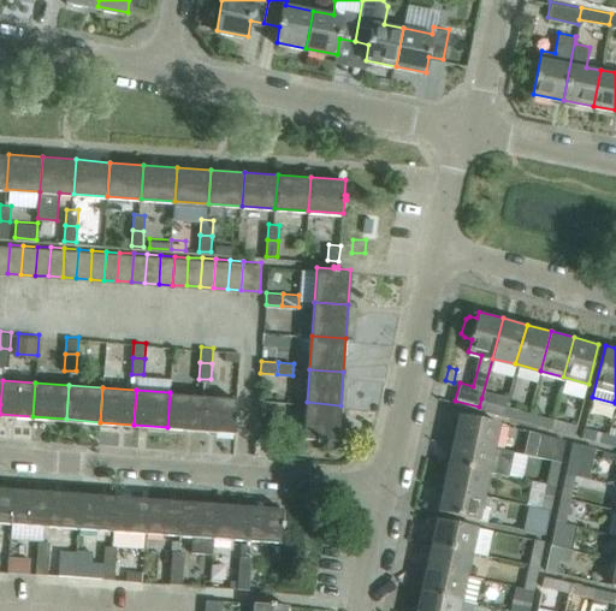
[(201,429),(203,395),(170,392),(167,427),(201,429)]
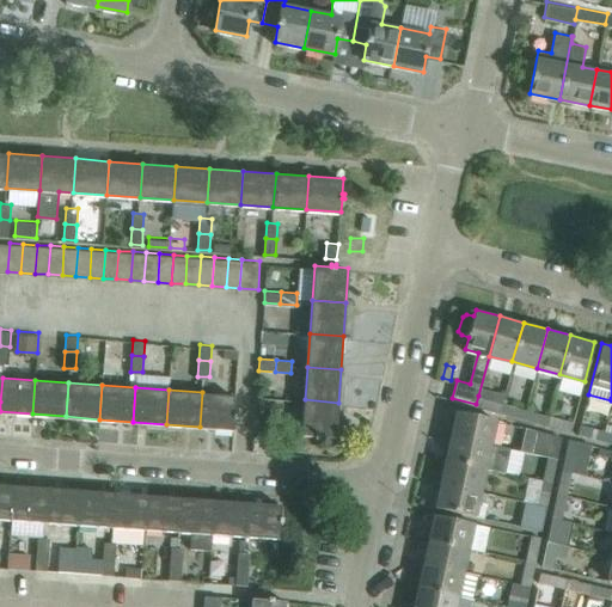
[(234,411),(236,394),(202,392),(200,427),(233,429),(234,416),(237,417),(237,411),(234,411)]
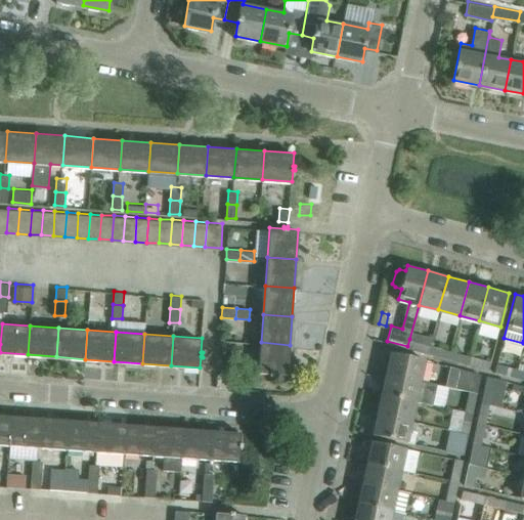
[(427,352),(429,344),(409,339),(407,346),(427,352)]
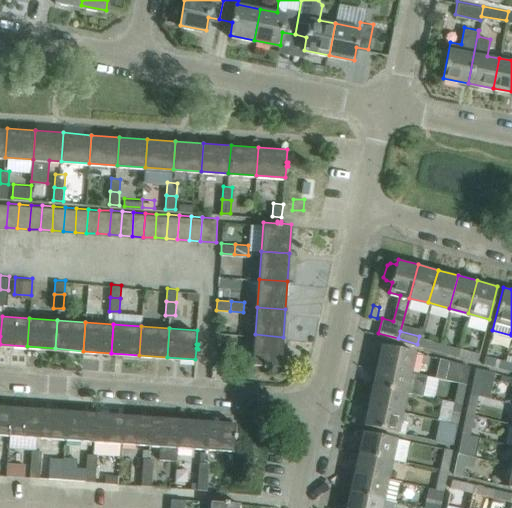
[(281,365),(283,337),(255,334),(253,363),(264,364),(264,366),(268,366),(268,364),(281,365)]
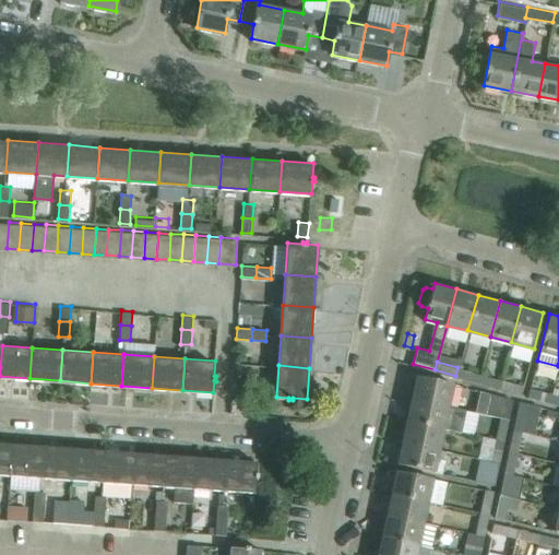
[(477,381),(479,374),(458,367),(455,376),(477,381)]
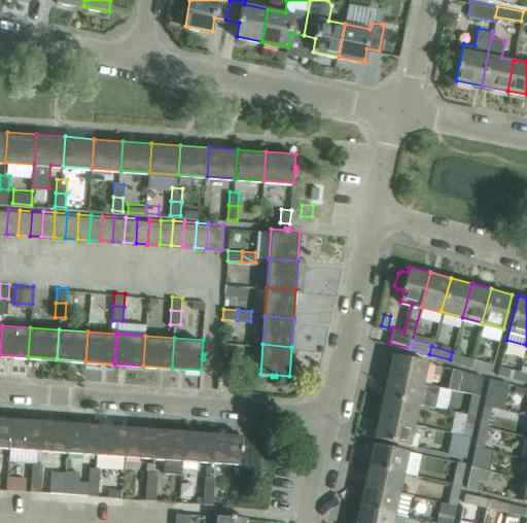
[(423,381),(428,360),(414,357),(393,352),(389,374),(423,381)]
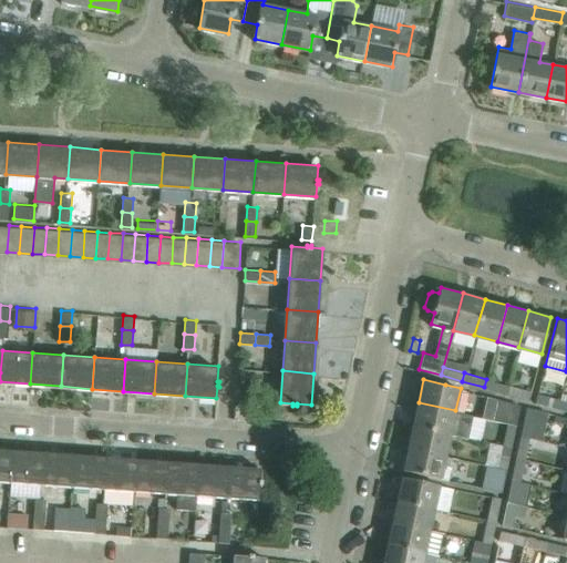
[(506,393),(508,385),(486,379),(484,387),(506,393)]
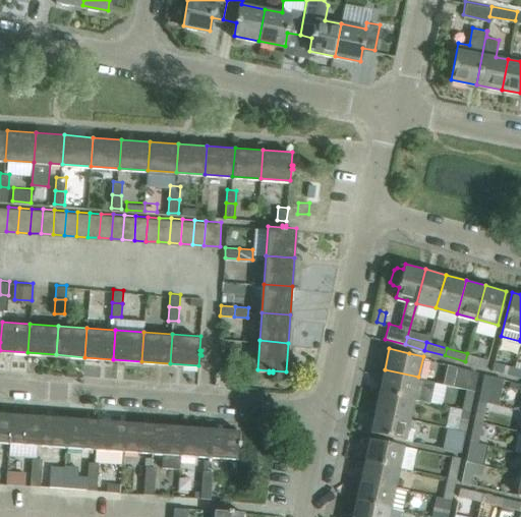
[(485,366),(487,359),(467,353),(465,361),(485,366)]
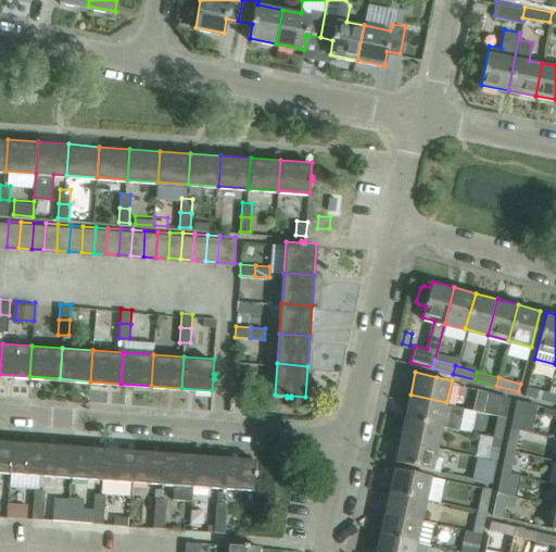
[(248,383),(232,381),(231,392),(247,393),(248,383)]
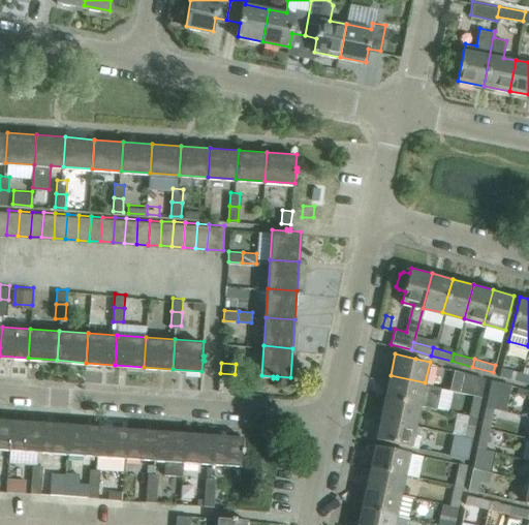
[(520,379),(522,371),(501,366),(499,374),(520,379)]
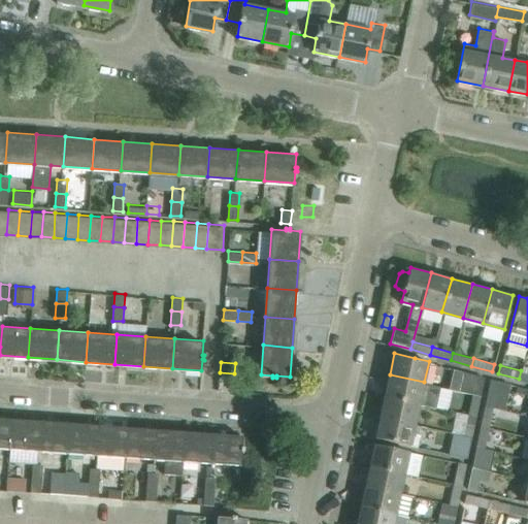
[(527,381),(527,372),(521,370),(519,379),(527,381)]
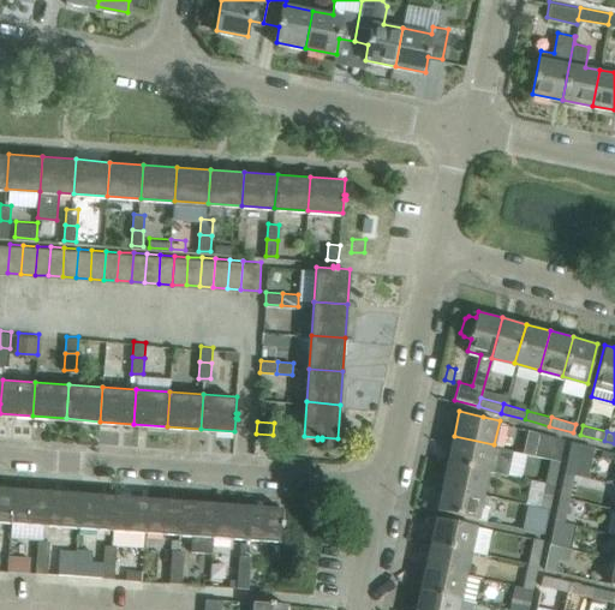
[(559,459),(563,437),(541,432),(536,453),(550,456),(559,459)]
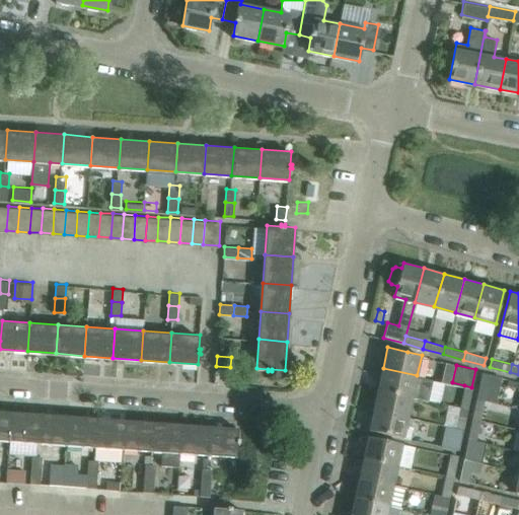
[(427,398),(432,378),(417,375),(383,368),(378,388),(413,395),(427,398)]
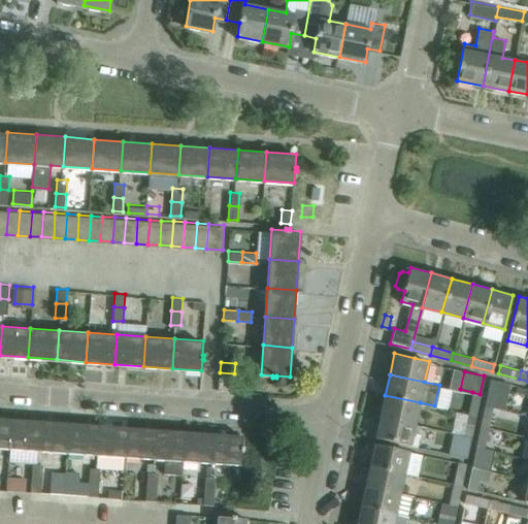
[(492,406),(497,380),(490,378),(484,404),(492,406)]
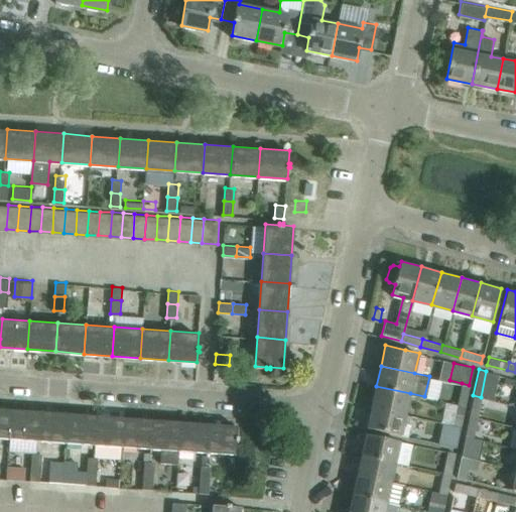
[(465,405),(469,385),(462,383),(458,404),(465,405)]
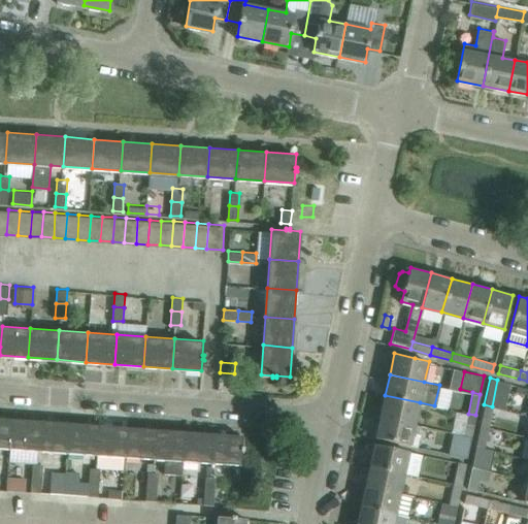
[(415,424),(420,402),(385,395),(381,416),(415,424)]
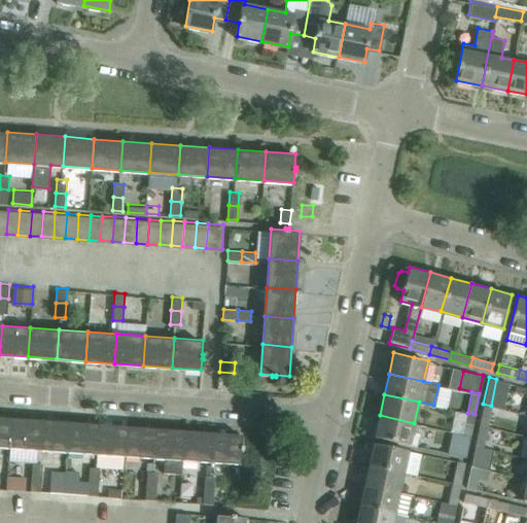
[(487,426),(491,406),(483,404),(479,424),(487,426)]
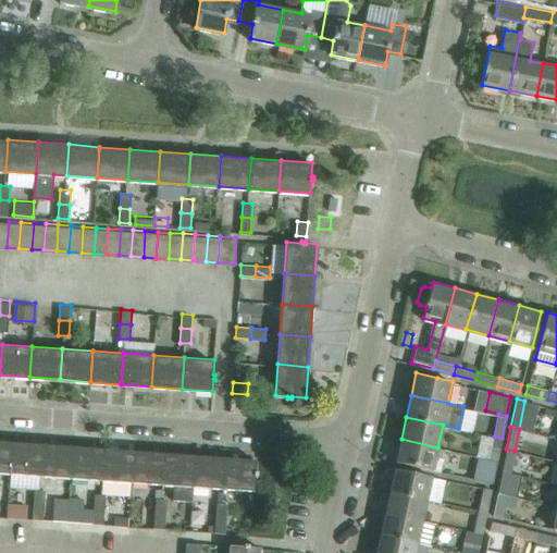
[(496,459),(502,438),(494,437),(489,458),(496,459)]
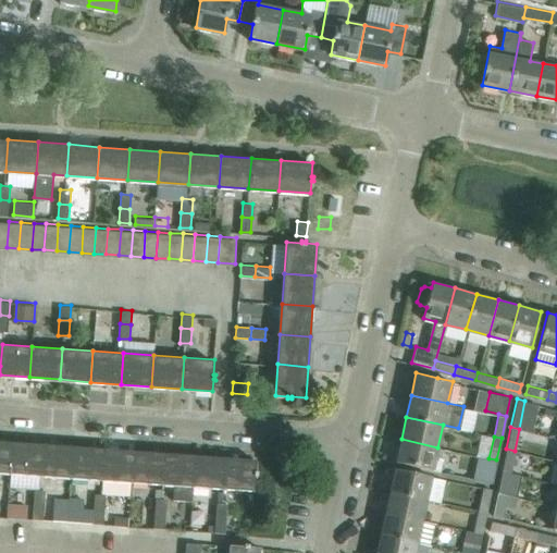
[(435,458),(437,447),(401,439),(400,445),(396,445),(394,446),(392,456),(394,458),(397,459),(397,461),(441,470),(443,459),(435,458)]
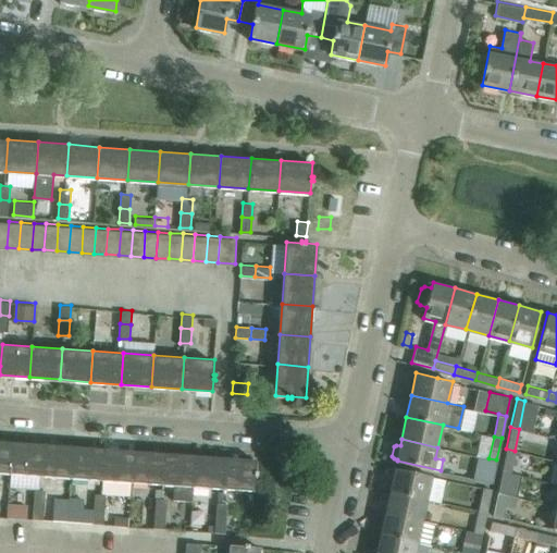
[(0,470),(11,472),(13,441),(0,440),(0,470)]
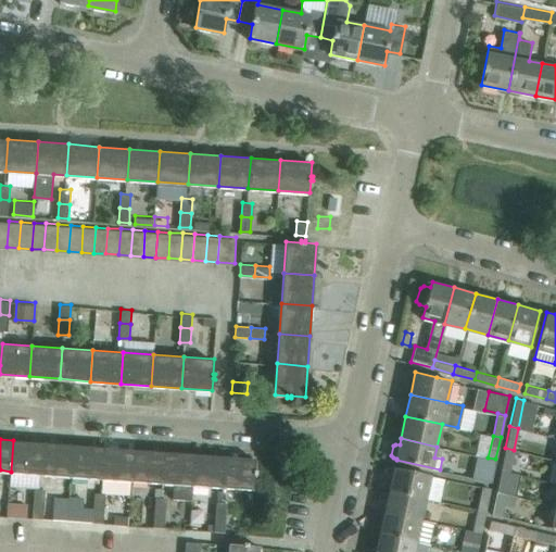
[(41,474),(43,442),(13,440),(11,472),(41,474)]
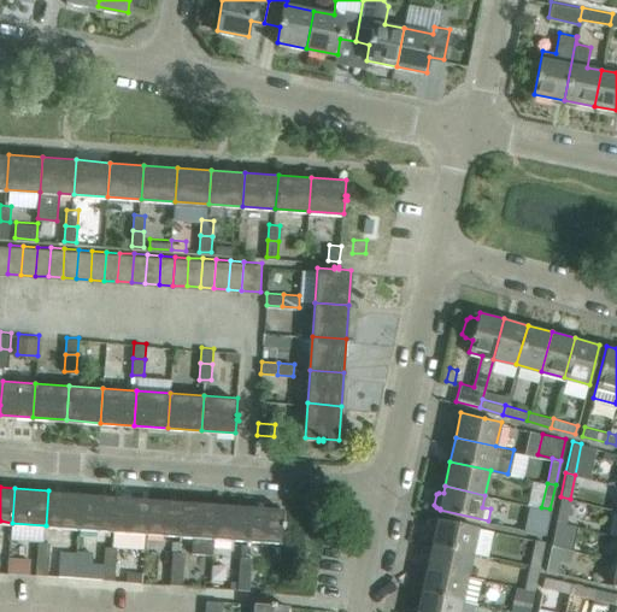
[(78,528),(81,493),(48,490),(46,525),(78,528)]
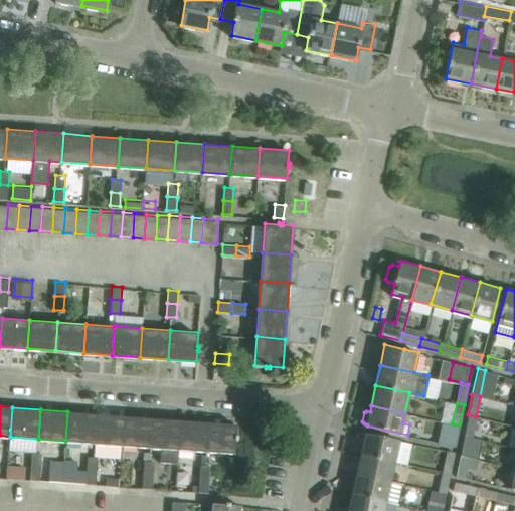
[(94,443),(96,413),(67,411),(65,441),(94,443)]
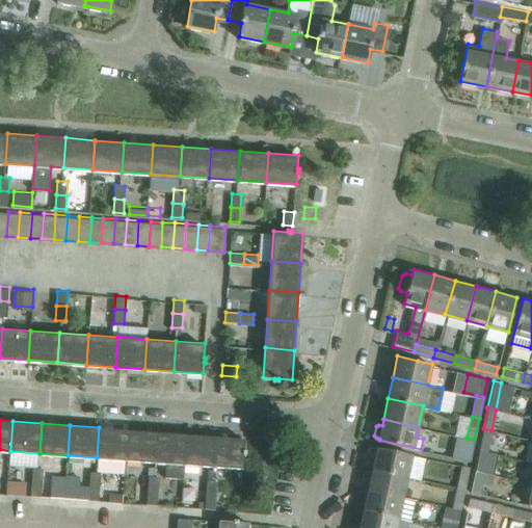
[(126,459),(128,429),(99,427),(97,457),(126,459)]
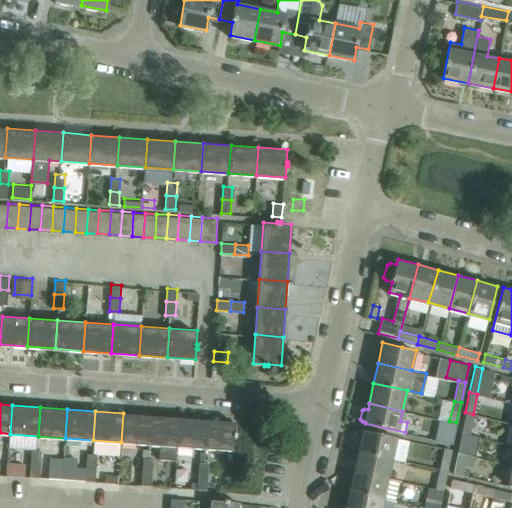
[(468,434),(473,414),(465,412),(461,432),(468,434)]
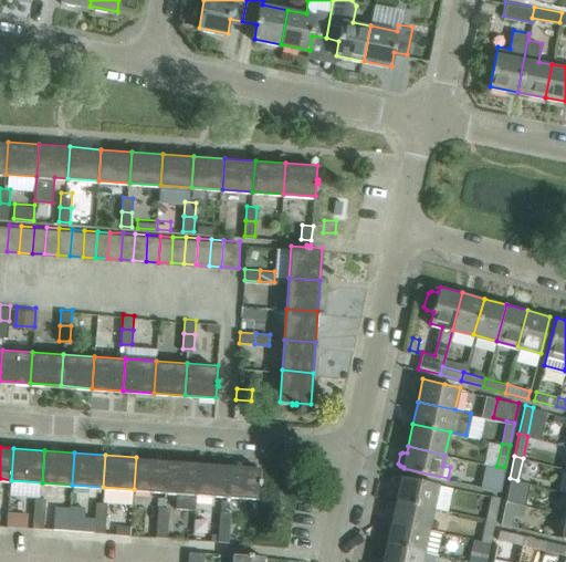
[(165,491),(167,459),(136,457),(134,489),(165,491)]
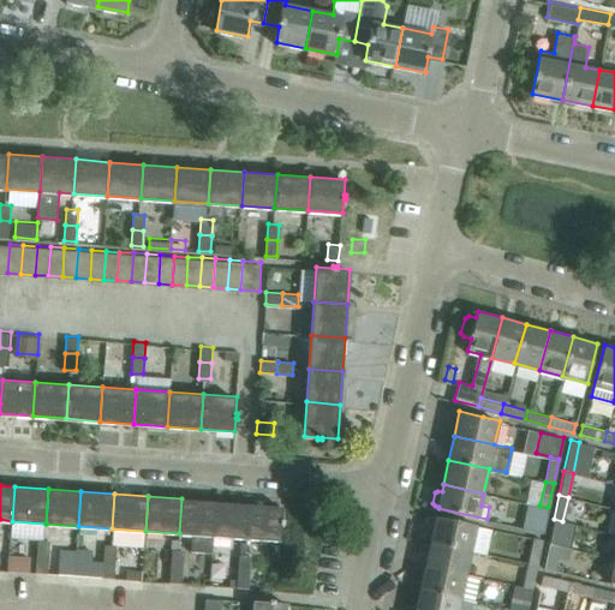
[(212,551),(213,536),(215,501),(181,498),(179,533),(192,534),(191,550),(212,551)]
